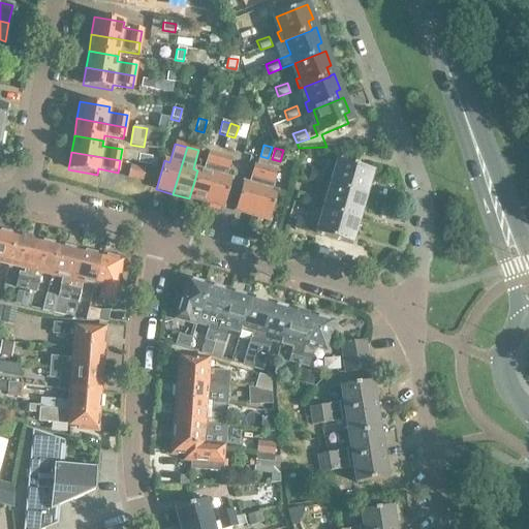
[(208,153),(203,172),(197,170),(189,198),(206,204),(220,156),(208,153)]
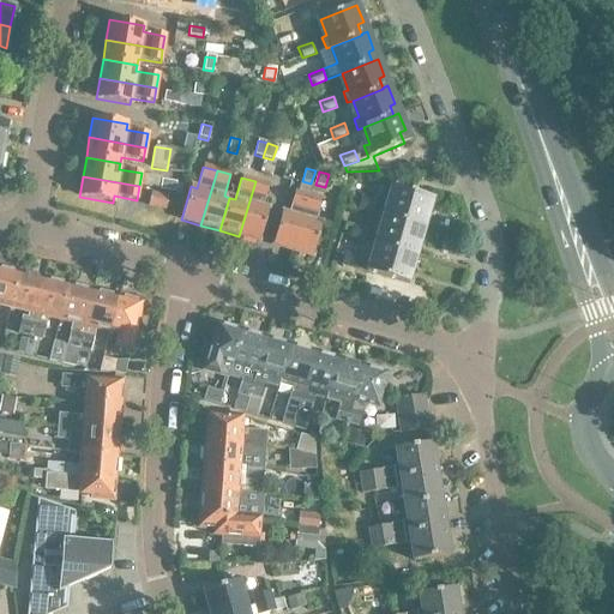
[(162,181),(160,190),(181,193),(182,186),(175,185),(175,184),(162,181)]
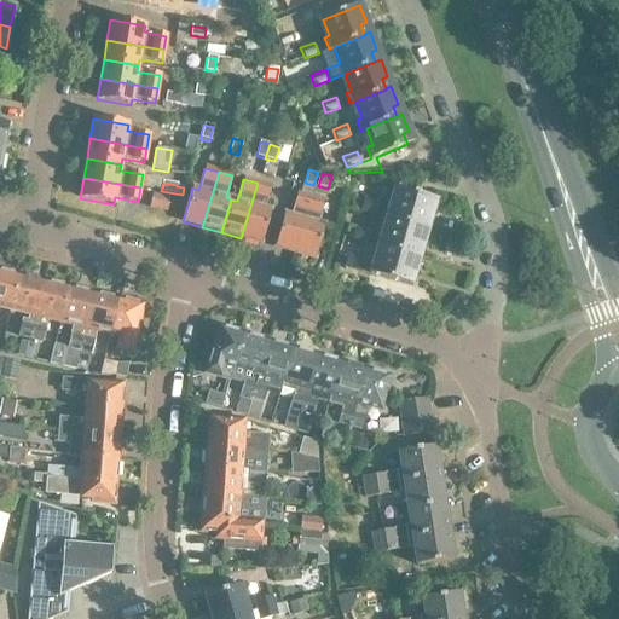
[(271,210),(264,208),(271,186),(258,183),(241,238),(261,243),(271,210)]
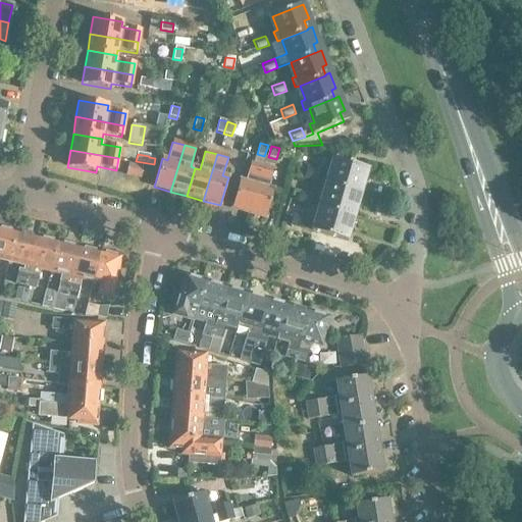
[(356,192),(359,184),(363,185),(368,169),(336,160),(332,174),(327,173),(324,184),(329,185),(356,193),(356,192)]
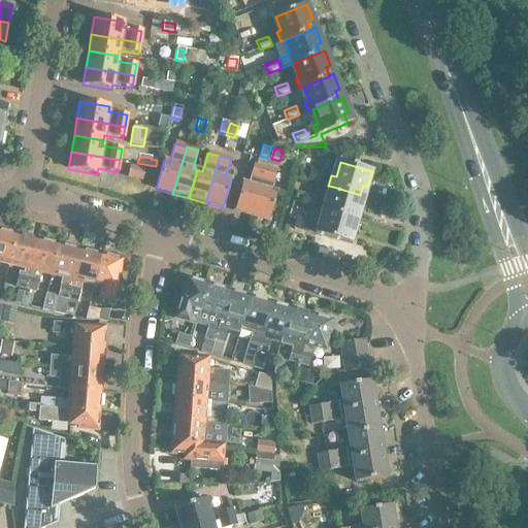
[(253,165),(248,185),(242,183),(234,211),(251,216),(265,169),(253,165)]
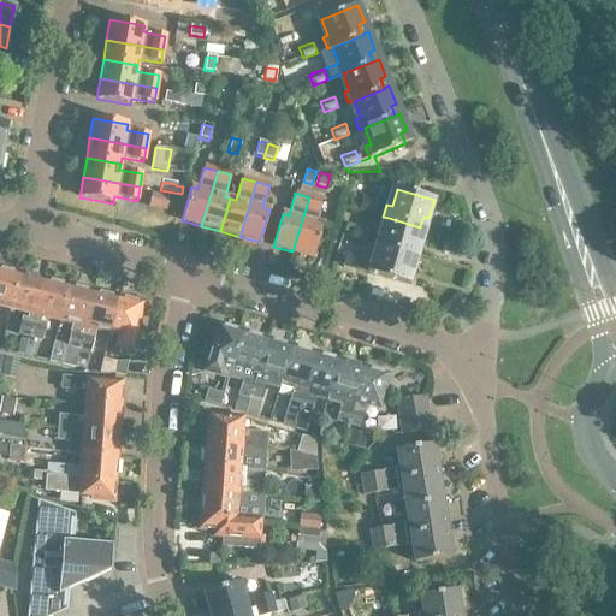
[(150,194),(148,207),(165,211),(169,197),(150,194)]
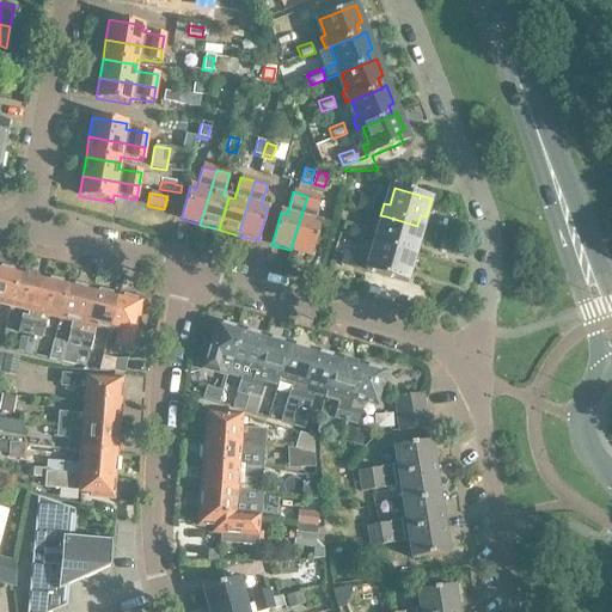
[(320,222),(313,221),(320,200),(307,196),(291,250),(311,256),(320,222)]
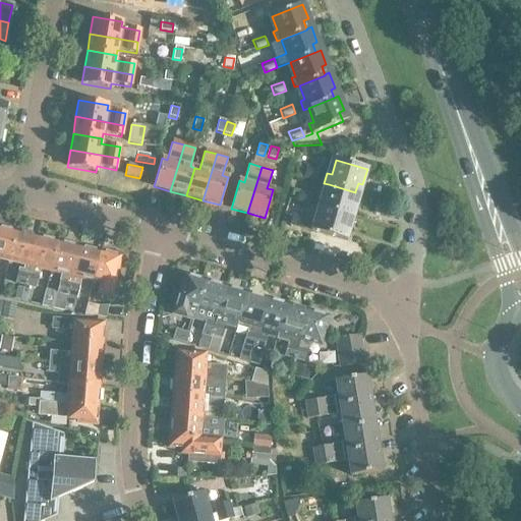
[(319,171),(306,168),(303,177),(315,180),(319,171)]
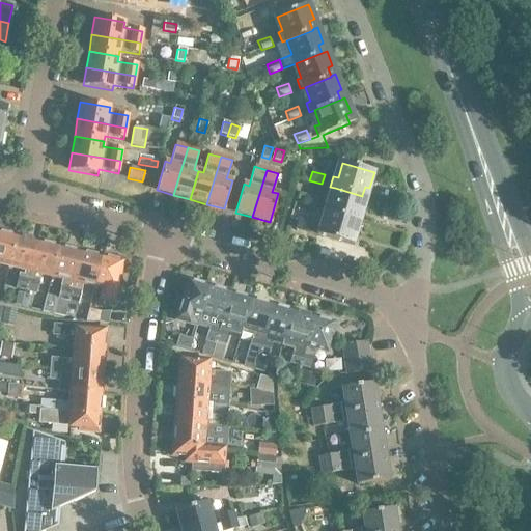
[(326,201),(324,211),(328,212),(355,220),(356,219),(358,211),(363,212),(367,197),(362,195),(362,196),(335,188),(331,202),(326,201)]
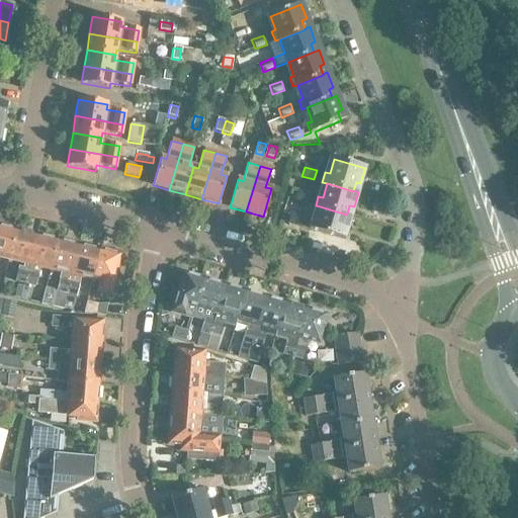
[(310,193),(297,190),(294,199),(308,203),(310,193)]
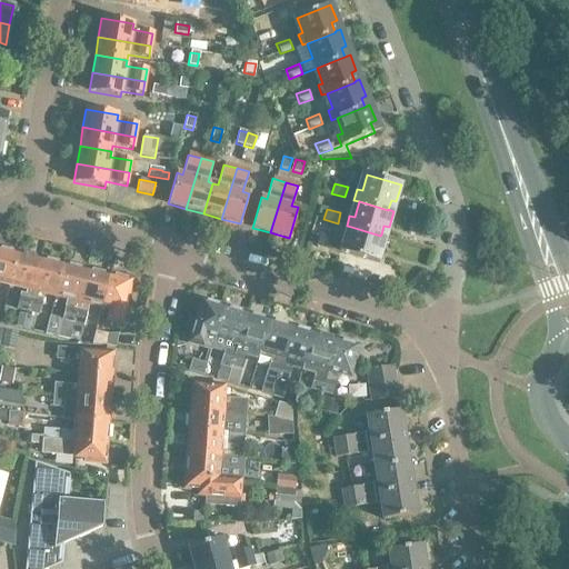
[(342,241),(339,252),(372,262),(376,251),(381,253),(386,237),(381,235),(380,236),(351,227),(347,242),(342,241)]
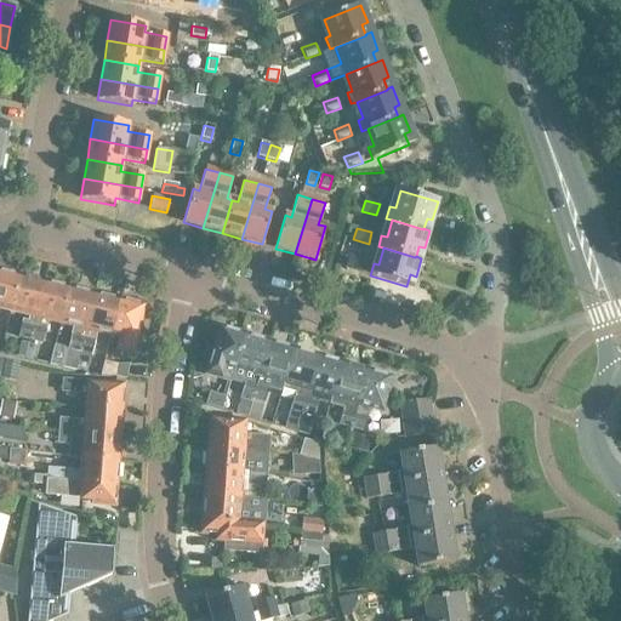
[(360,273),(363,261),(348,257),(345,268),(360,273)]
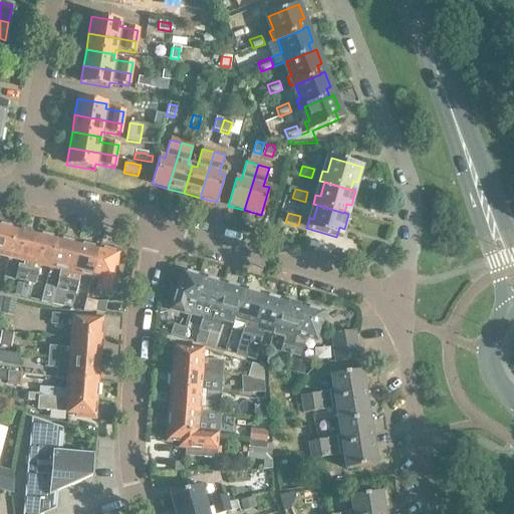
[(0,256),(8,259),(15,229),(0,225),(0,256)]
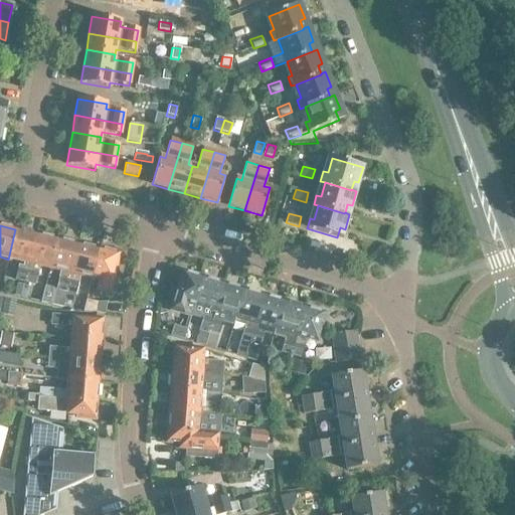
[(15,229),(8,260),(23,263),(22,267),(17,266),(14,280),(24,282),(35,234),(15,229)]
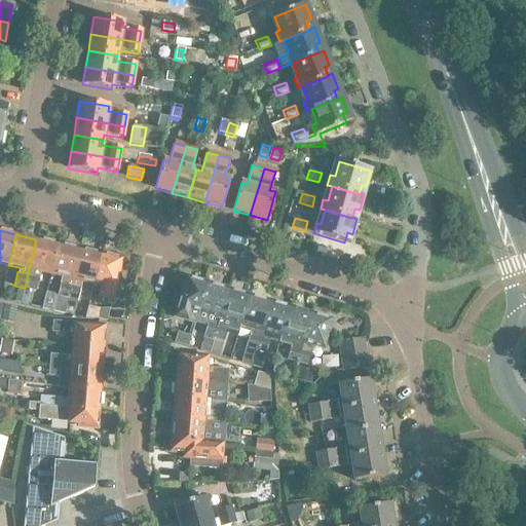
[(34,275),(35,271),(50,274),(58,243),(36,239),(25,288),(35,290),(39,276),(34,275)]
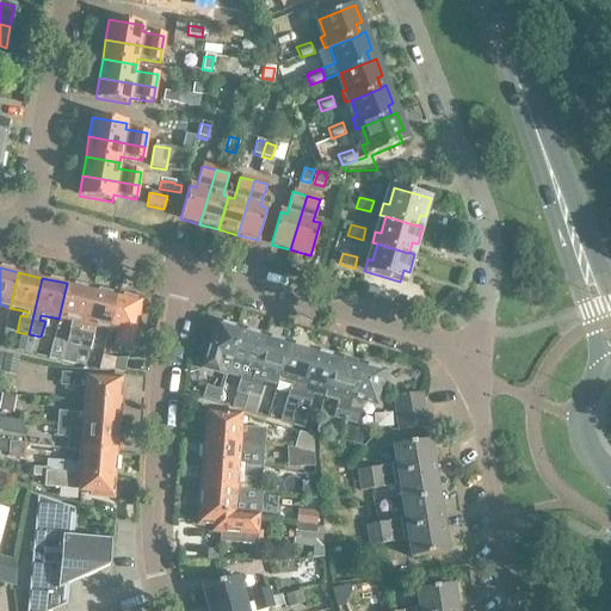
[(53,340),(48,359),(73,365),(74,360),(78,346),(91,289),(67,283),(59,319),(71,322),(66,344),(53,340)]
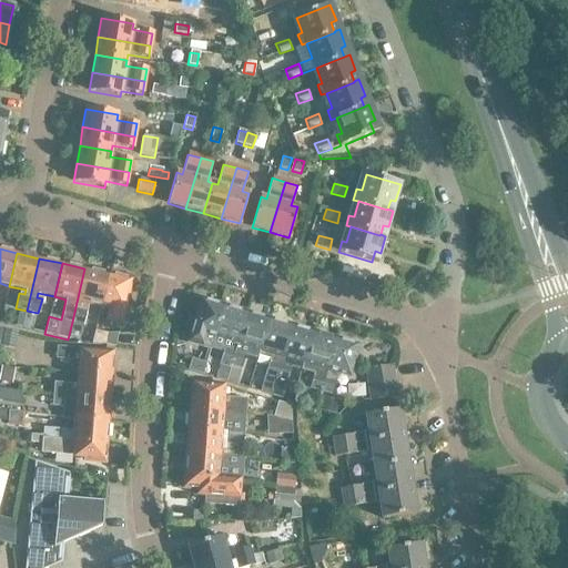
[(72,322),(69,335),(77,337),(80,335),(83,324),(88,304),(101,307),(109,274),(84,269),(72,322)]
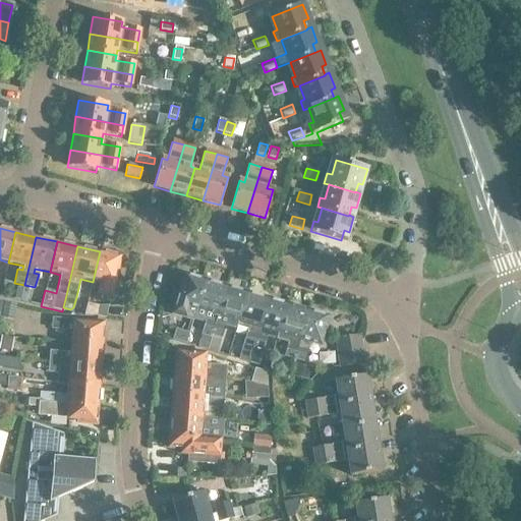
[(93,282),(100,284),(97,294),(111,297),(121,256),(100,251),(93,282)]
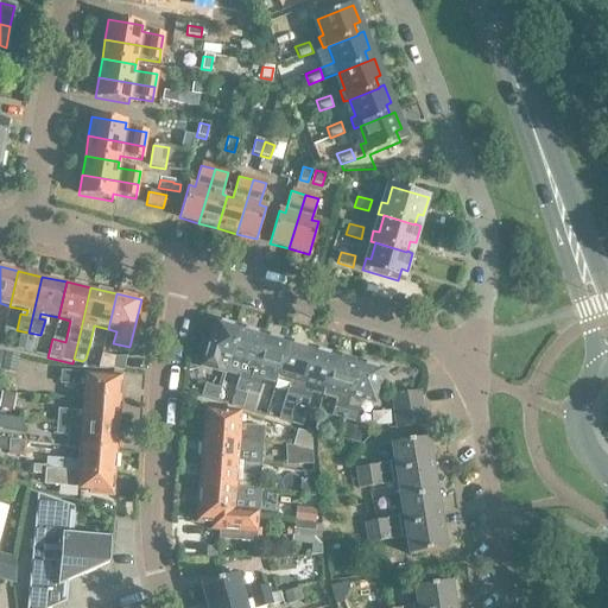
[(201,367),(225,374),(228,362),(239,328),(214,321),(201,367)]
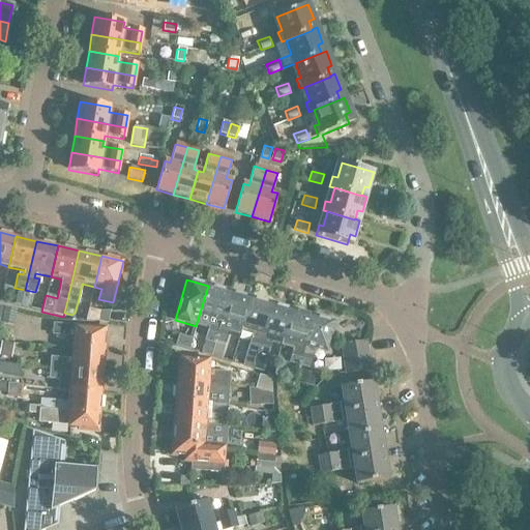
[(208,286),(199,316),(213,320),(213,323),(210,322),(201,353),(209,356),(214,341),(229,292),(208,286)]
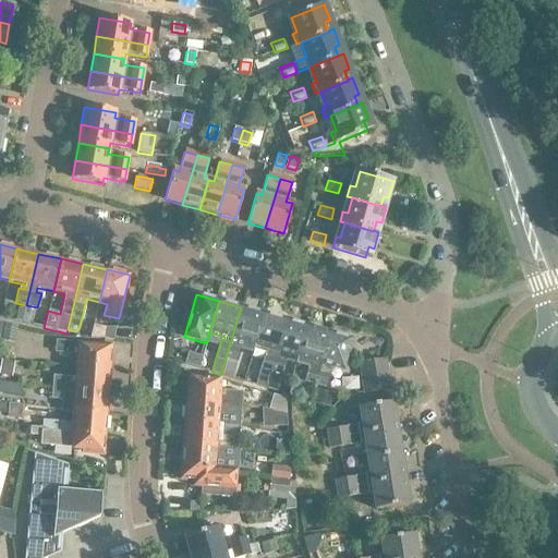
[(226,359),(220,375),(231,377),(232,378),(241,349),(252,352),(252,351),(263,314),(241,307),(226,359)]
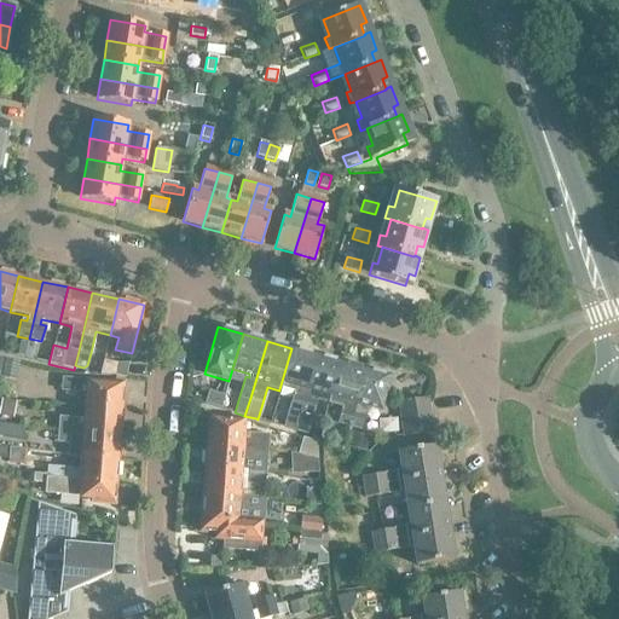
[(291,348),(279,389),(293,394),(283,428),(294,431),(300,412),(317,356),(291,348)]
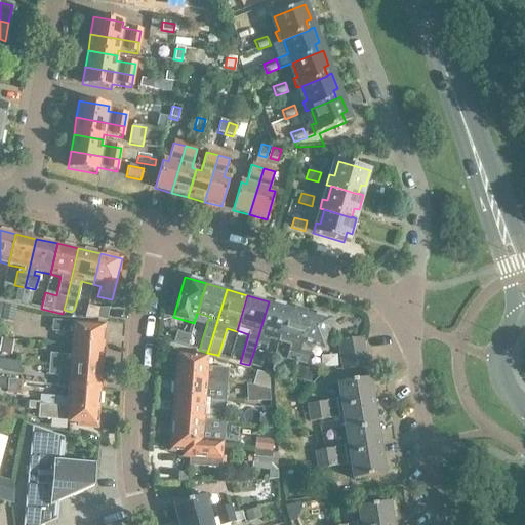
[(254,350),(249,365),(259,368),(265,353),(268,341),(278,345),(280,337),(289,307),(269,301),(254,350)]
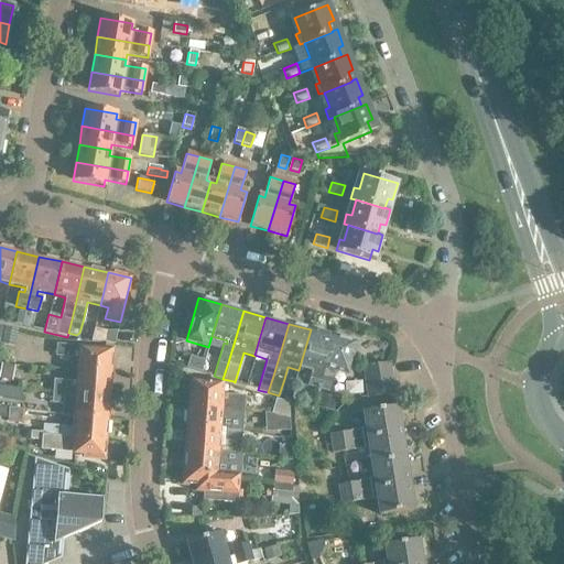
[(94,328),(90,343),(105,343),(114,345),(117,332),(108,332),(94,328)]
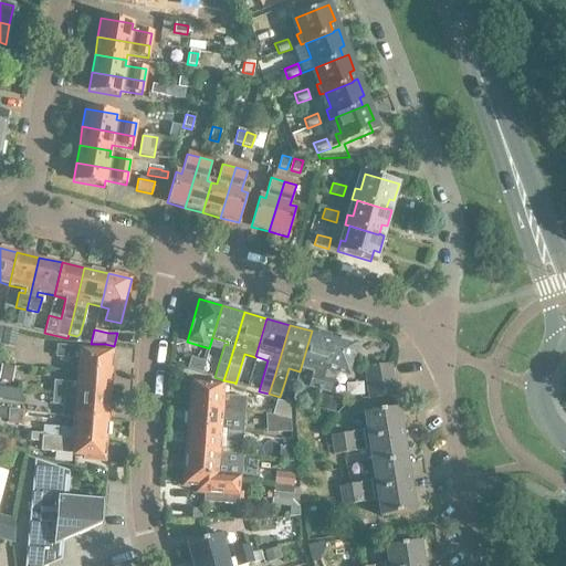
[(302,364),(300,371),(312,375),(308,387),(318,390),(334,337),(312,331),(302,364)]
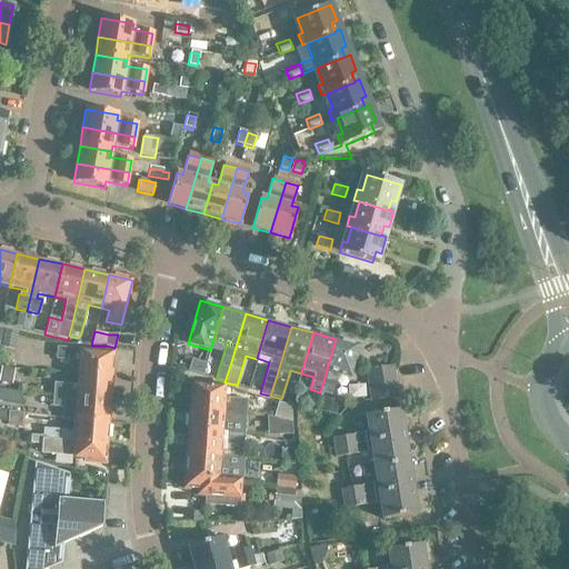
[(350,379),(359,347),(336,339),(320,392),(331,395),(337,376),(350,379)]
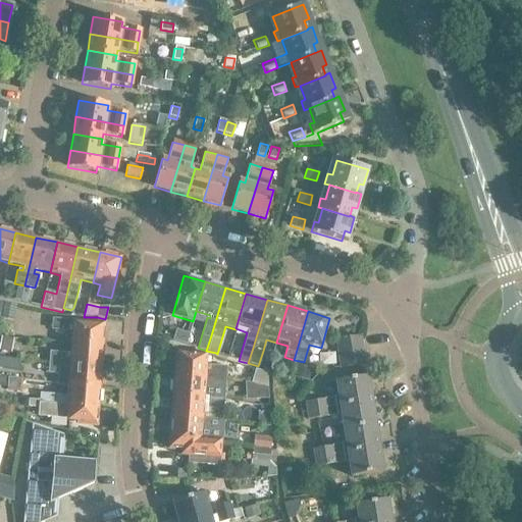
[(67,326),(72,326),(70,344),(102,346),(104,324),(52,319),(51,329),(67,331),(67,326)]
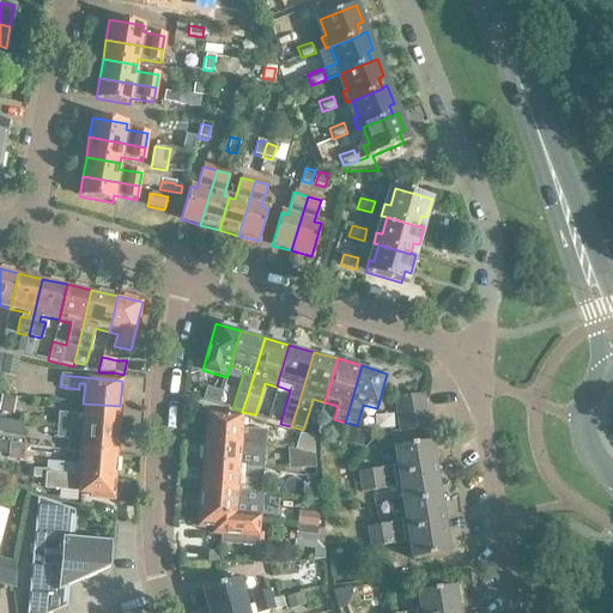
[(222,393),(206,388),(202,400),(218,405),(222,393)]
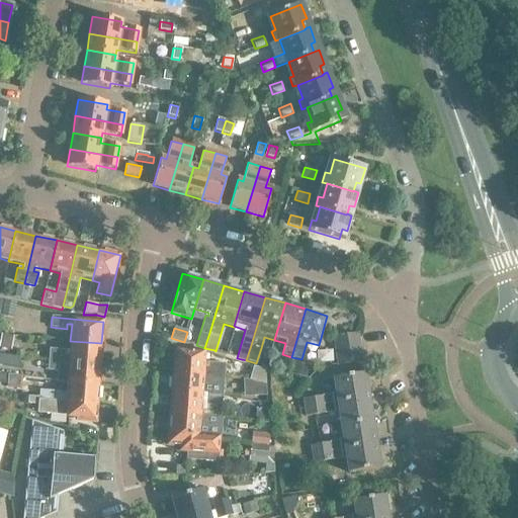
[(361,361),(356,335),(333,338),(338,365),(361,361)]
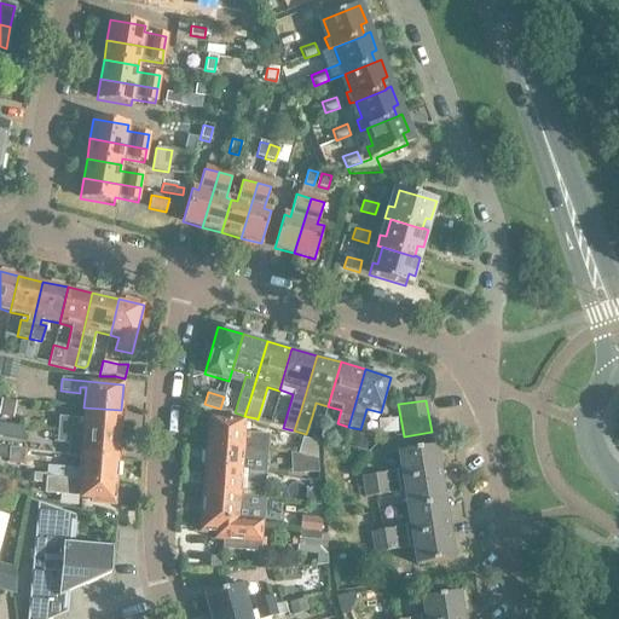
[(84,408),(82,420),(59,418),(58,431),(119,435),(121,410),(84,408)]
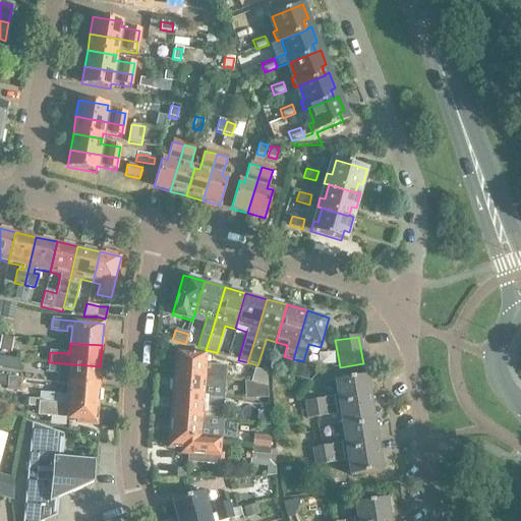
[(205,370),(206,353),(175,351),(173,373),(224,378),(225,366),(209,365),(208,370),(205,370)]
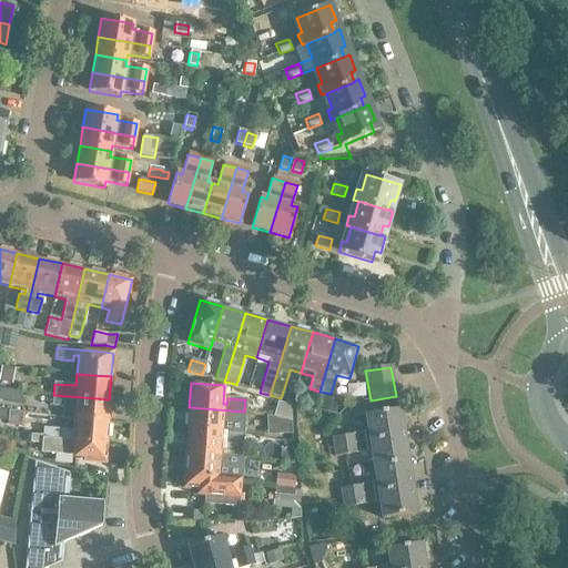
[(63,419),(73,421),(108,424),(109,399),(53,395),(52,406),(63,407),(63,419)]
